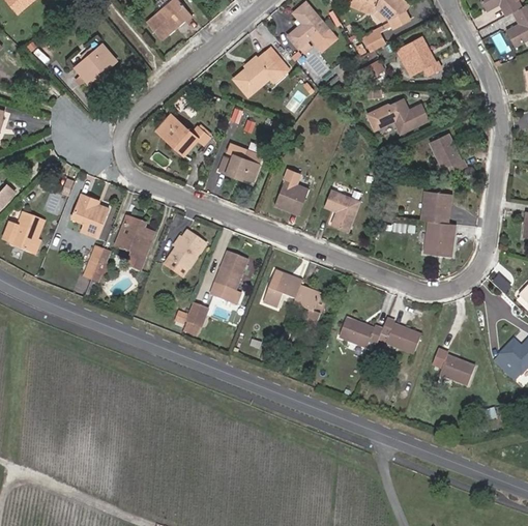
[(9,0),(21,12),(33,0),(9,0)]
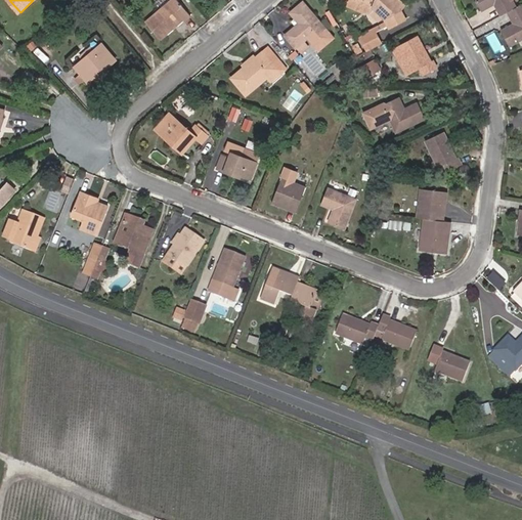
[(320,23),(303,0),(302,0),(290,10),(298,20),(284,33),(294,45),(308,33),(311,36),(309,37),(317,47),(332,35),(320,23)]
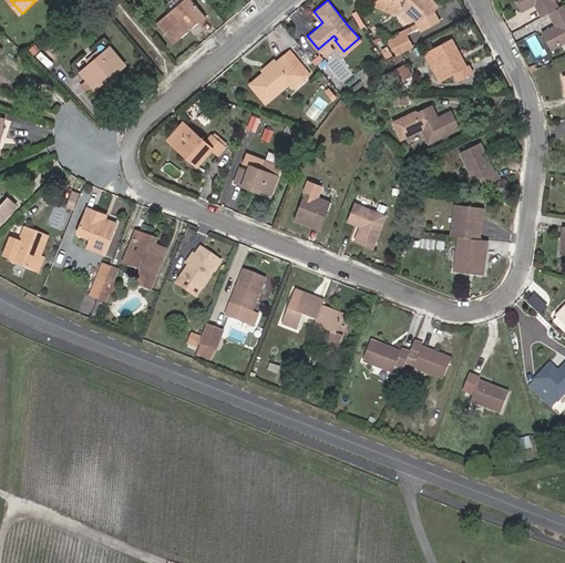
[(401,8),(383,0),(375,0),(373,4),(388,11),(399,12),(401,8)]
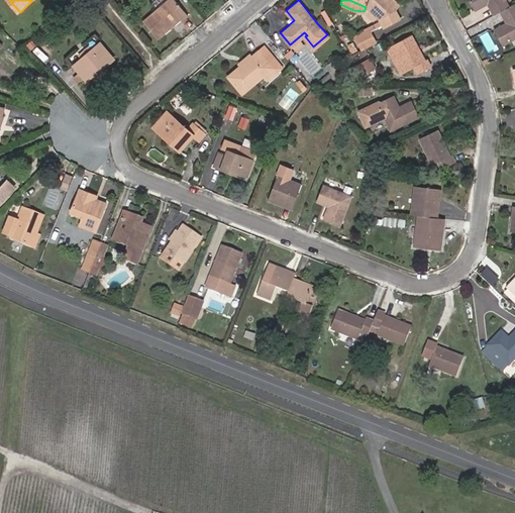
[(349,0),(366,7),(364,11),(371,17),(377,20),(382,27),(397,19),(394,12),(398,6),(391,0),(349,0)]
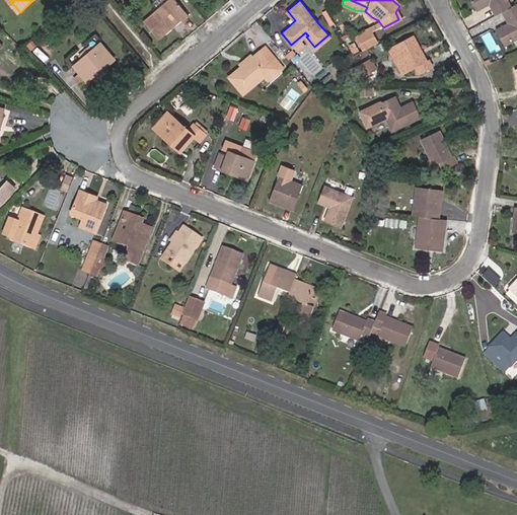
[(499,13),(507,9),(501,0),(466,0),(471,9),(487,2),(494,16),(499,13)]
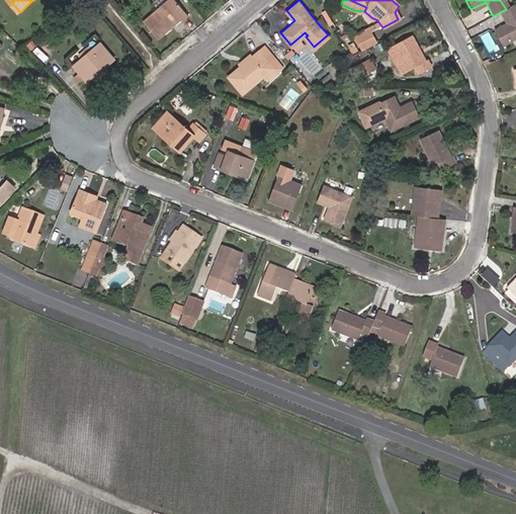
[(186,19),(171,1),(144,24),(157,40),(179,22),(181,24),(186,19)]
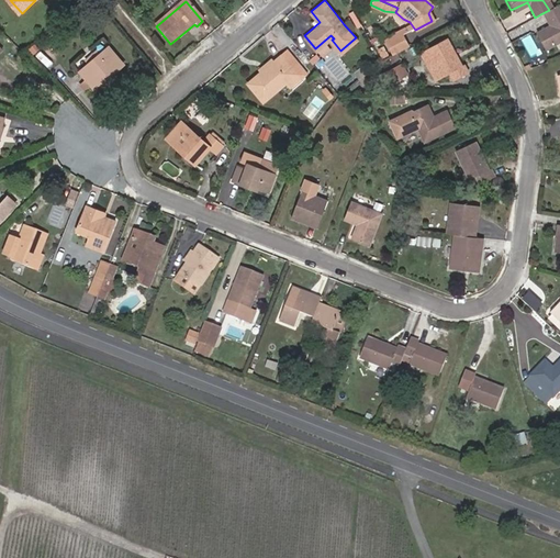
[(549,10),(540,14),(547,28),(534,34),(540,51),(559,41),(559,13),(557,7),(549,10)]
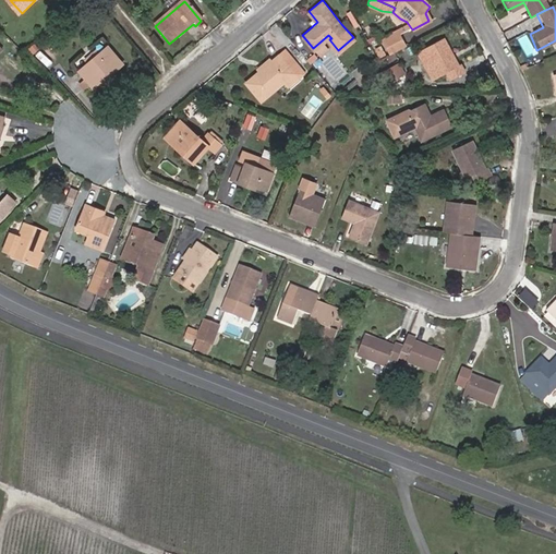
[(382,38),(389,51),(403,45),(397,31),(382,38)]
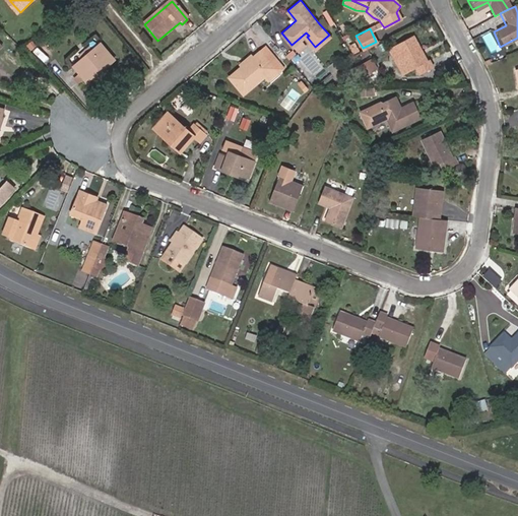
[(424,63),(410,38),(394,46),(399,58),(393,61),(400,75),(412,70),(415,76),(429,69),(426,63),(424,63)]
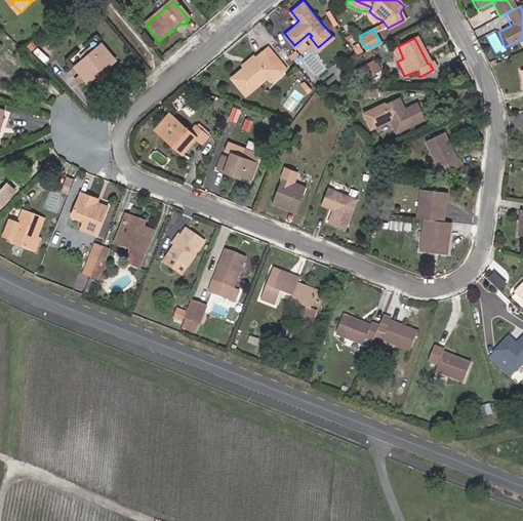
[(101,64),(111,53),(99,40),(74,63),(87,78),(102,66),(101,64)]
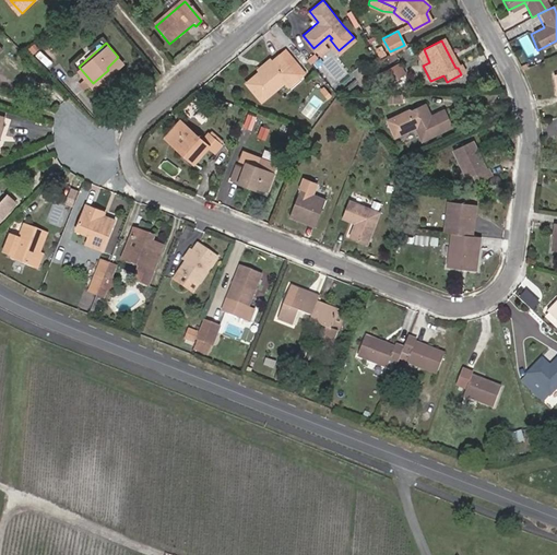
[(523,48),(528,58),(534,55),(530,45),(523,48)]
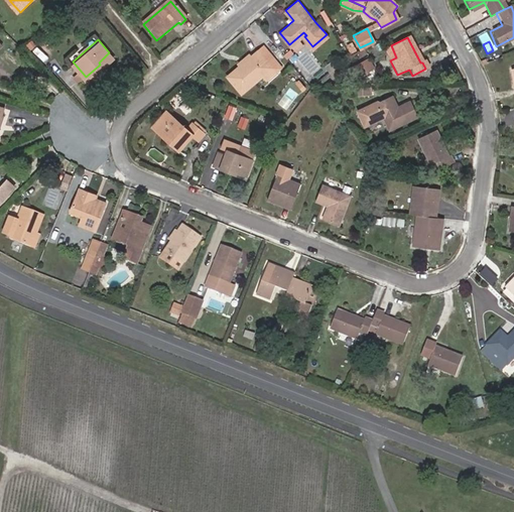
[(262,44),(247,57),(237,67),(225,77),(240,93),(261,74),(269,67),(275,60),(262,44)]
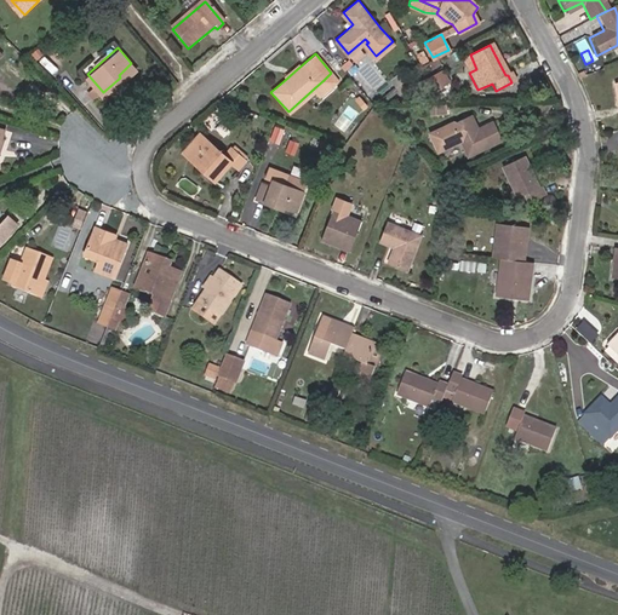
[(119,75),(120,78),(133,65),(131,63),(119,75)]
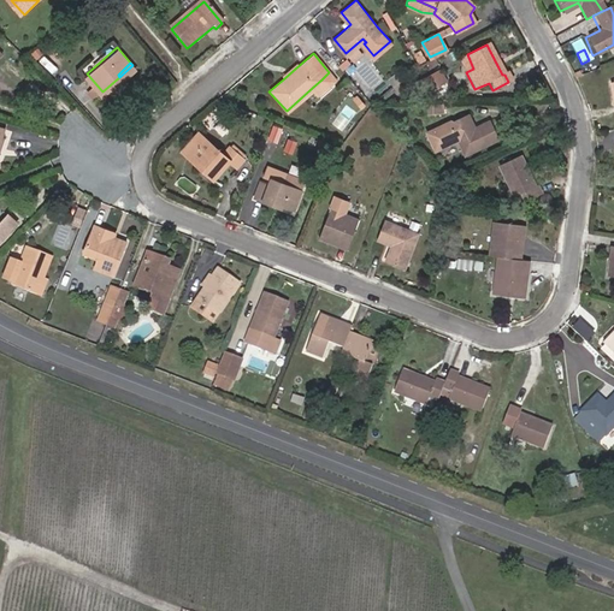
[(281,77),(283,79),(295,69),(294,66),(281,77)]
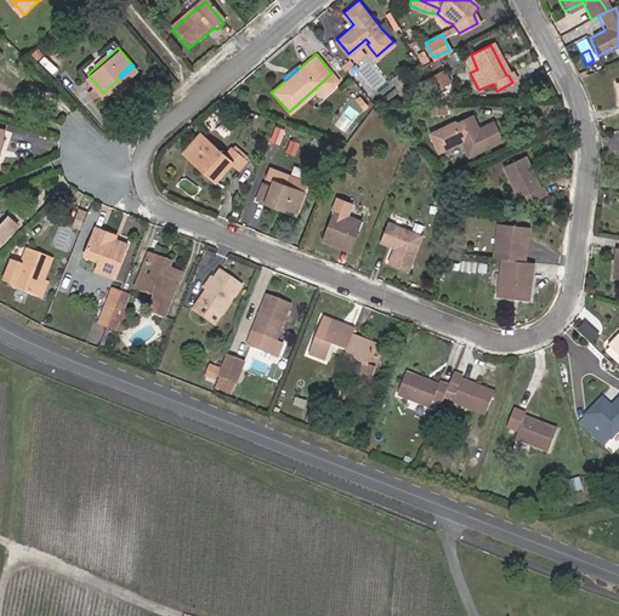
[(425,78),(425,79),(431,90),(447,83),(441,69),(425,78)]
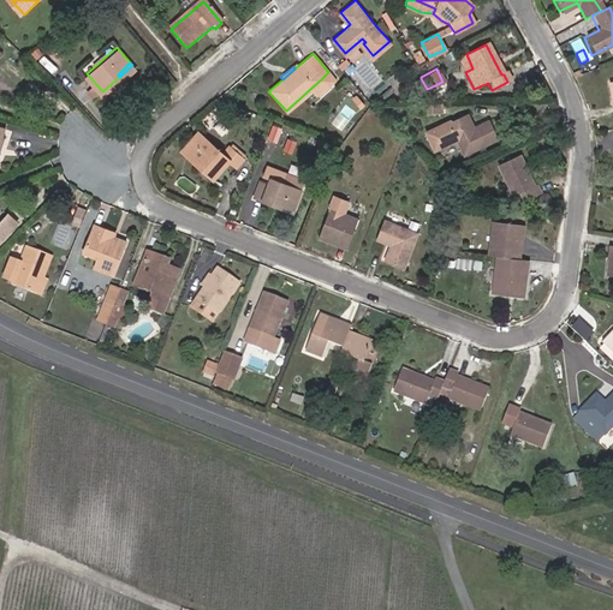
[(427,89),(421,78),(417,81),(422,93),(427,89)]
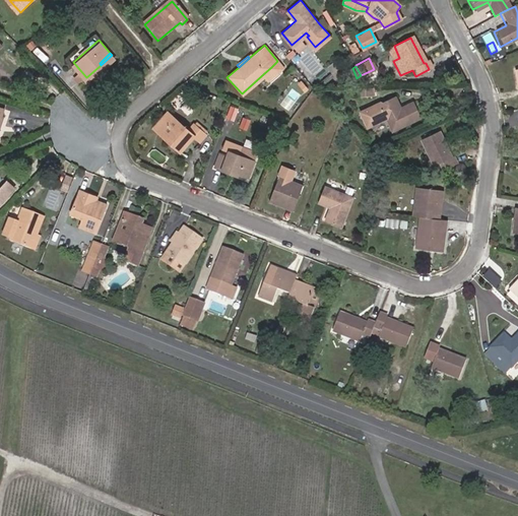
[(274,71),(271,67),(263,74),(267,78),(274,71)]
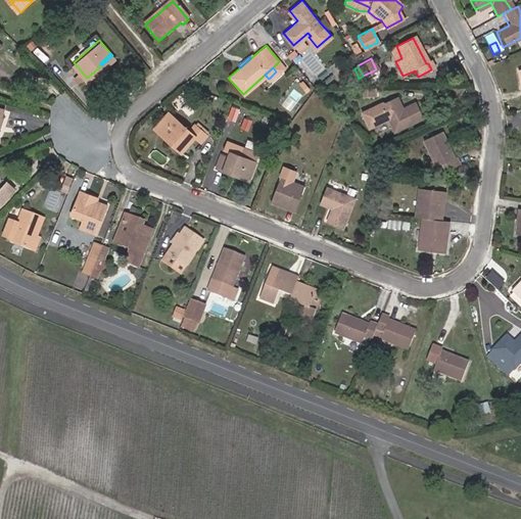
[(372,97),(372,89),(364,89),(364,97),(372,97)]
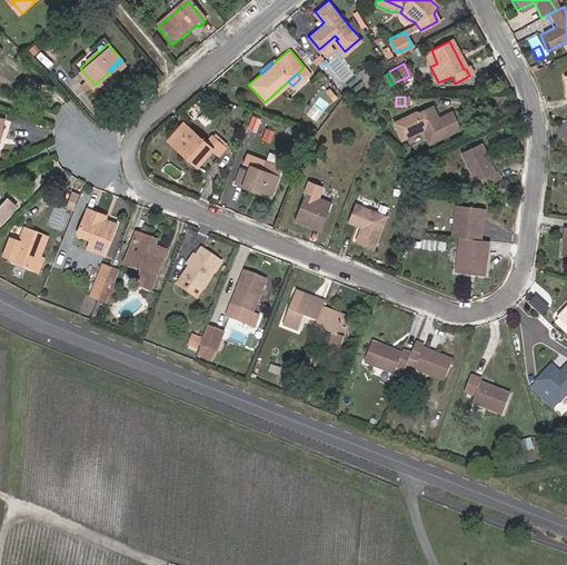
[(419,131),(426,146),(455,132),(447,116),(434,122),(428,109),(396,122),(404,138),(419,131)]
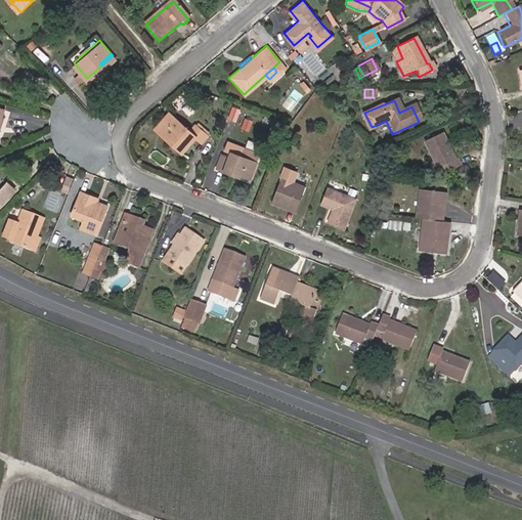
[(161,128),(173,116),(168,111),(153,126),(169,140),(171,138),(161,128)]
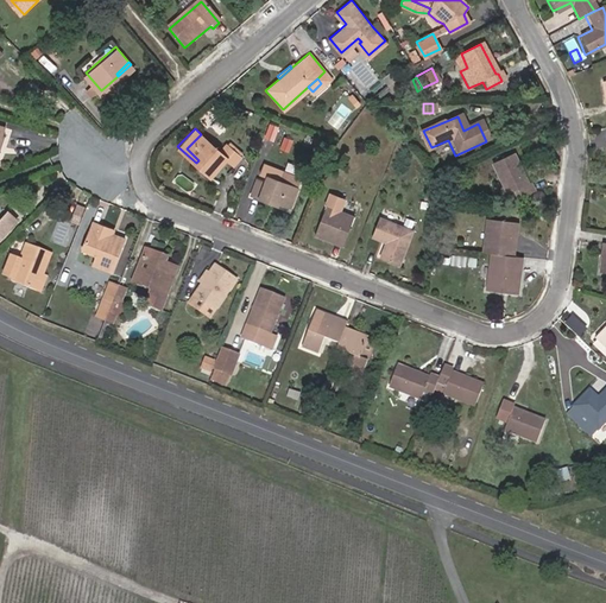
[(199,160),(196,163),(209,176),(226,158),(231,163),(238,156),(225,143),(219,150),(201,134),(187,148),(199,160)]
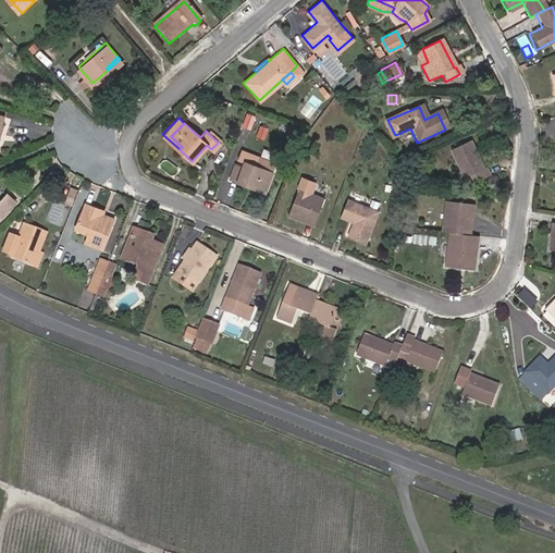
[(466,147),(448,156),(463,183),(469,180),(473,187),(488,181),(482,172),(480,173),(466,147)]
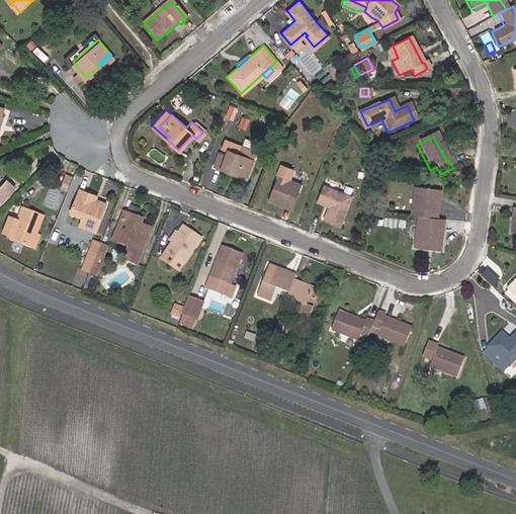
[(230,170),(235,173),(244,177),(251,162),(227,151),(224,157),(218,154),(211,167),(228,174),(230,170)]
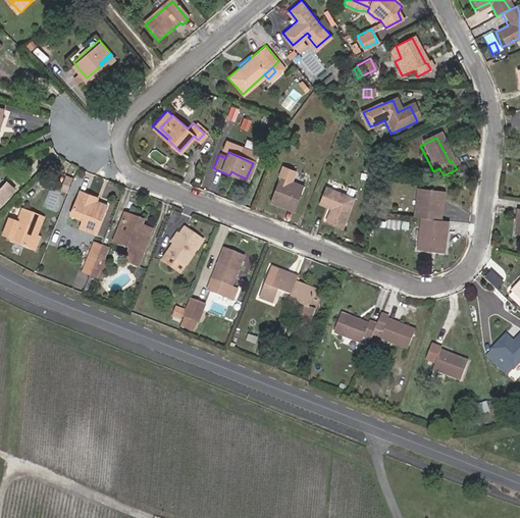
[(275,180),(268,199),(284,206),(284,207),(292,210),(300,190),(275,180)]
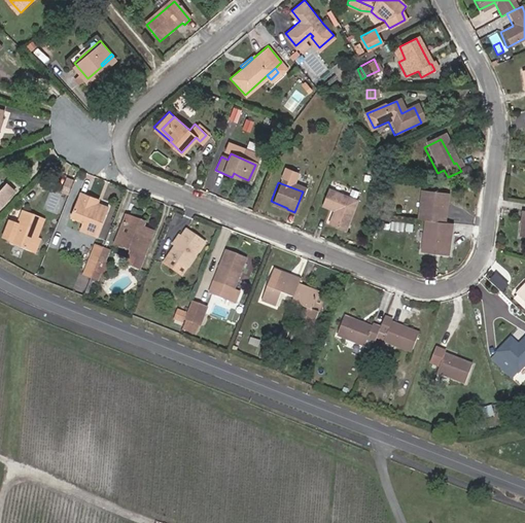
[(354,203),(325,190),(319,205),(333,211),(327,225),(343,232),(354,203)]
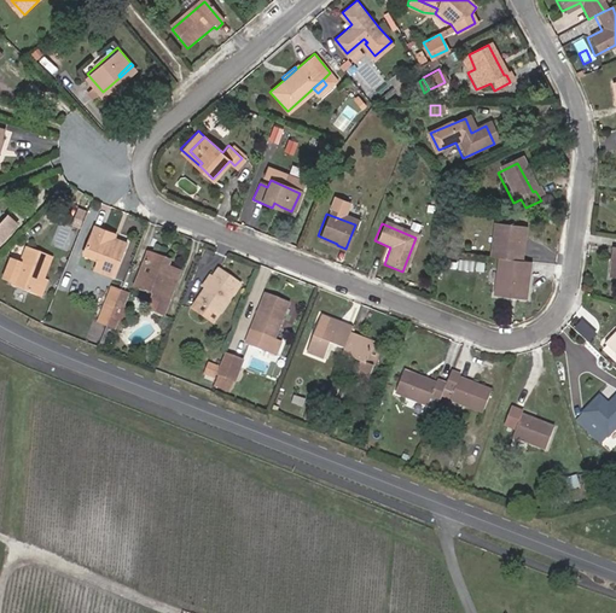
[(109,240),(111,235),(112,232),(96,225),(82,254),(98,260),(94,268),(112,276),(126,246),(109,240)]
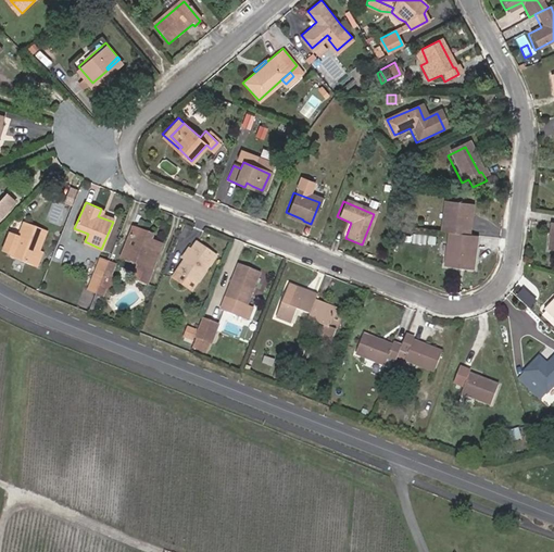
[(442,226),(441,235),(447,236),(467,238),(471,208),(445,204),(444,214),(447,214),(444,226),(442,226)]
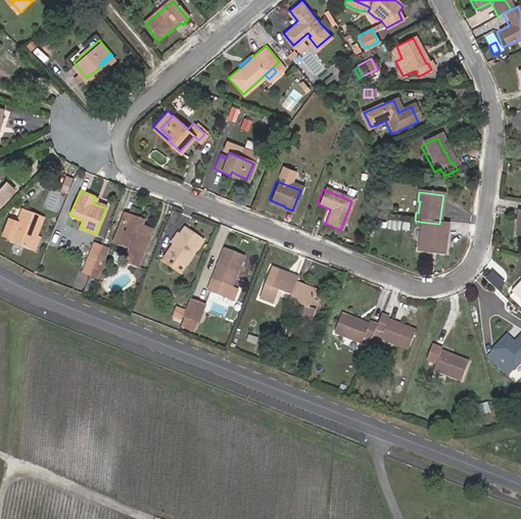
[(92,203),(106,208),(107,205),(94,199),(92,203)]
